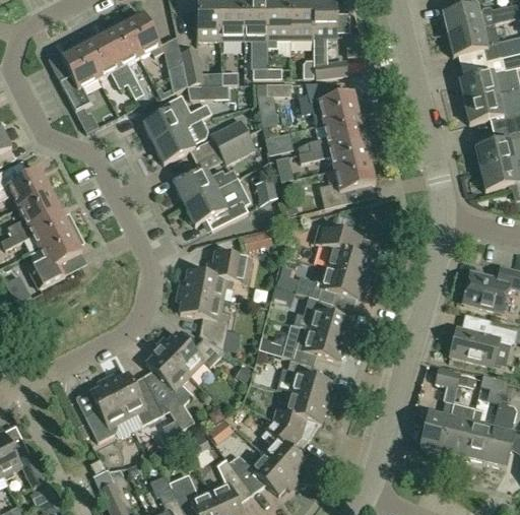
[(253,2),(243,2),(243,39),(266,39),(266,2),(264,2),(263,0),(253,0),(253,2)]
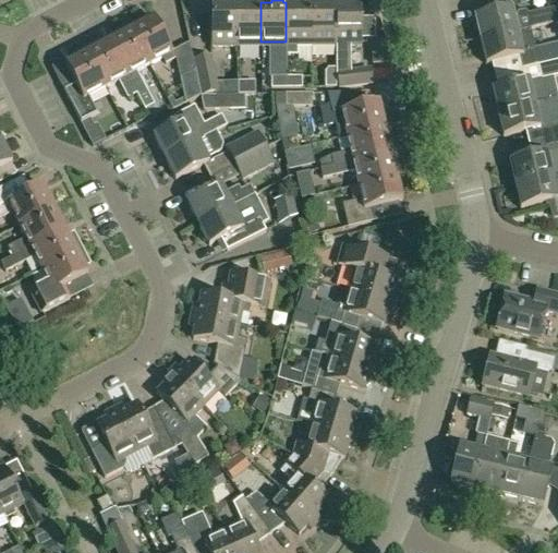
[(336,41),(336,1),(311,2),(311,41),(332,41),(336,41)]
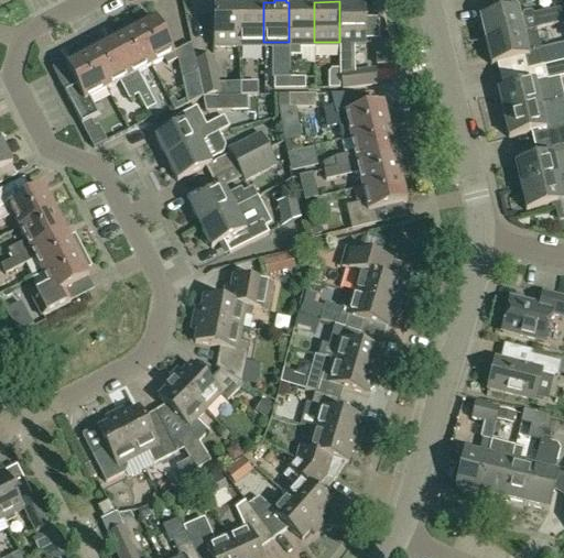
[(339,42),(339,65),(339,67),(354,66),(353,42),(365,41),(365,33),(378,33),(378,14),(365,14),(365,1),(339,1),(339,42)]
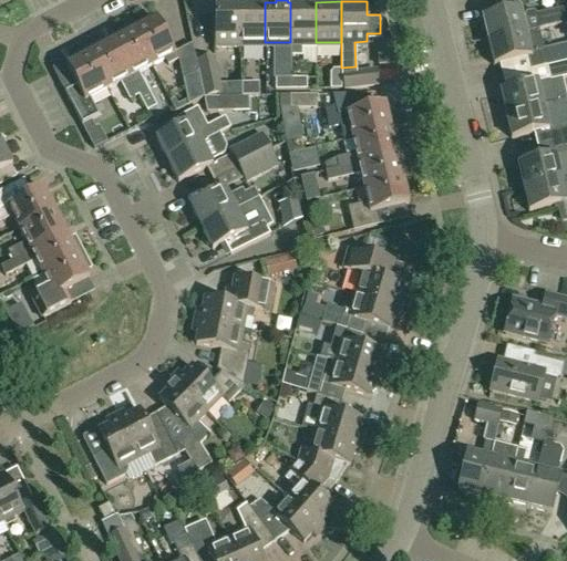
[(240,42),(240,2),(214,2),(215,42),(240,42)]
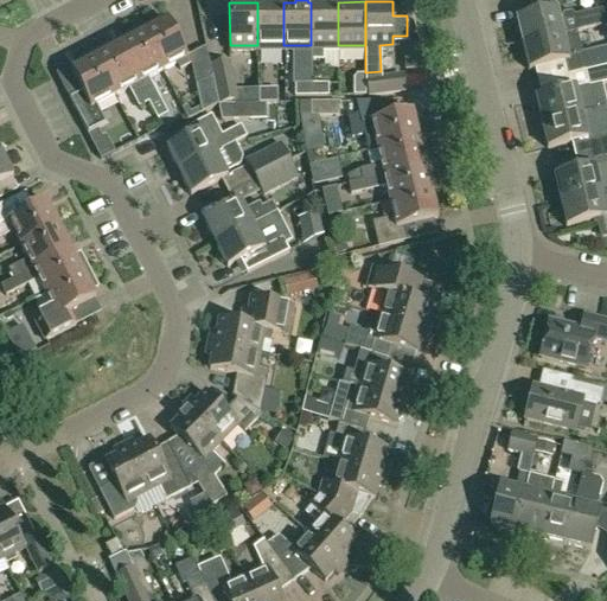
[(283,2),(257,2),(257,45),(283,45),(283,2)]
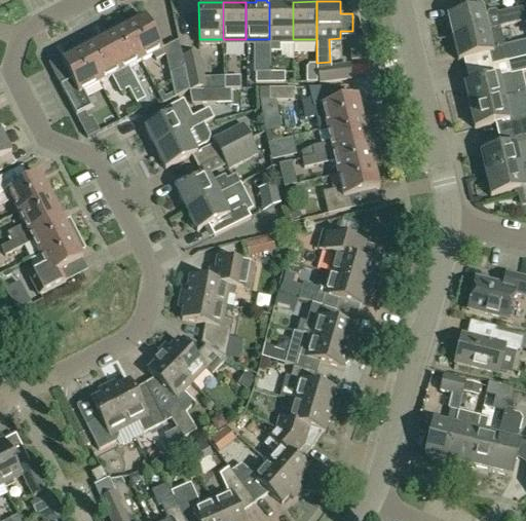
[(280,39),(293,39),(293,2),(269,2),(269,39),(269,48),(280,48),(280,39)]
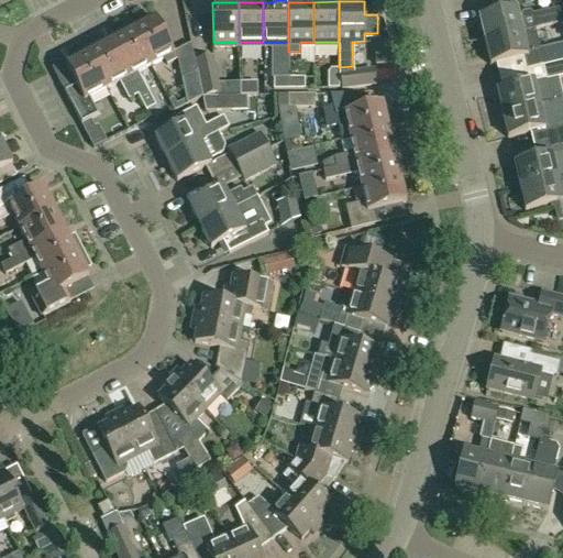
[(562,18),(562,2),(533,10),(530,7),(521,9),(521,13),(518,13),(516,4),(478,13),(484,36),(534,24),(562,18)]
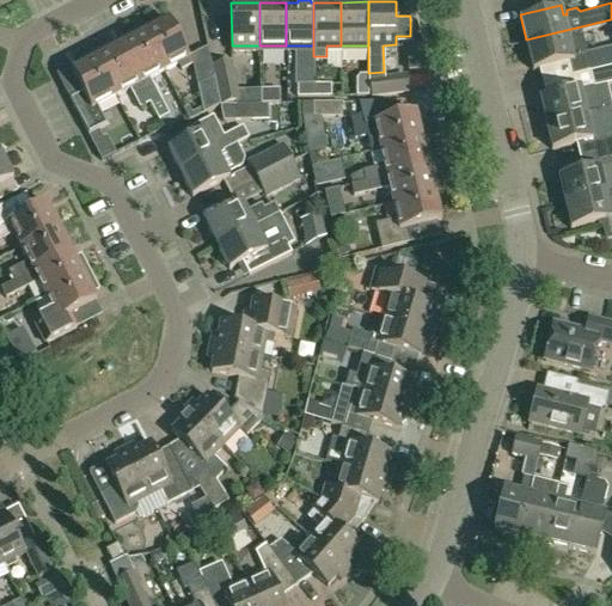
[(169,16),(144,28),(164,66),(179,57),(183,65),(193,60),(169,16)]
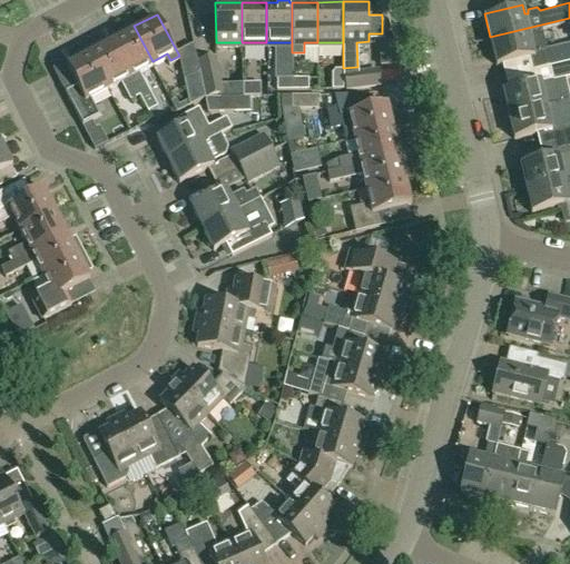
[(533,66),(537,66),(569,57),(569,38),(546,45),(541,25),(490,37),(495,61),(530,52),(533,66)]
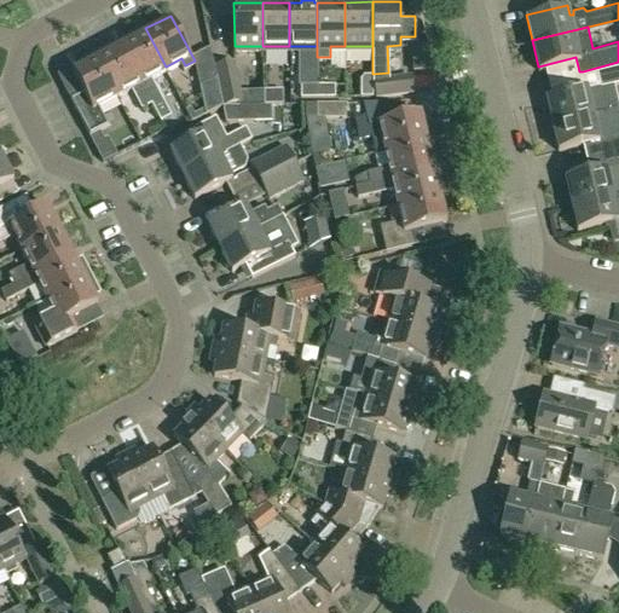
[(145,28),(121,41),(151,98),(162,93),(151,73),(166,67),(145,28)]
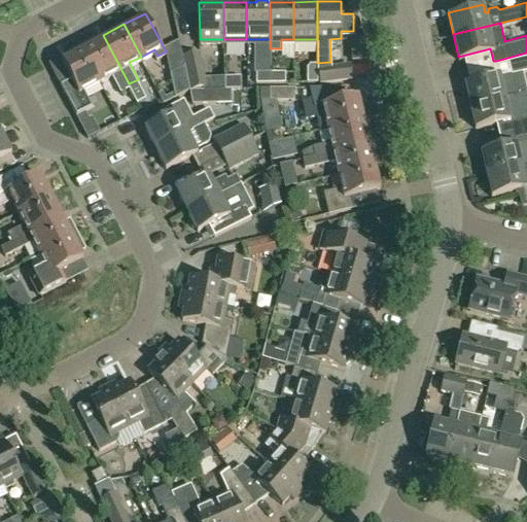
[(120,89),(129,83),(103,35),(82,45),(100,78),(111,72),(120,89)]
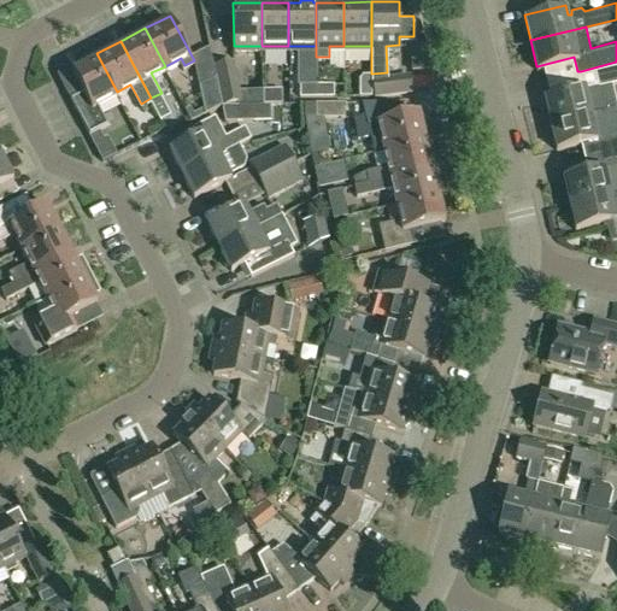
[(117,92),(97,53),(71,66),(82,86),(69,93),(88,130),(109,121),(99,101),(117,92)]
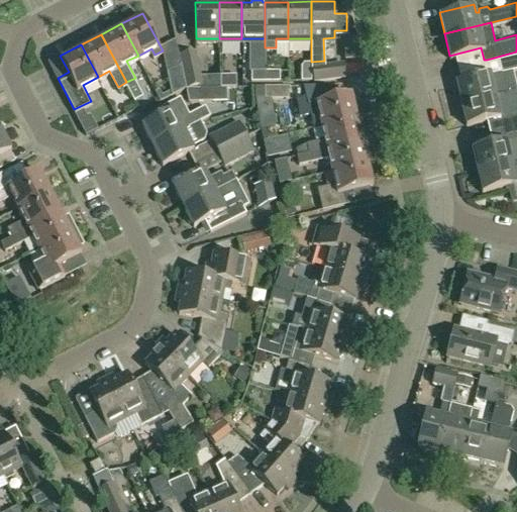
[(201,81),(194,47),(180,52),(187,84),(201,81)]
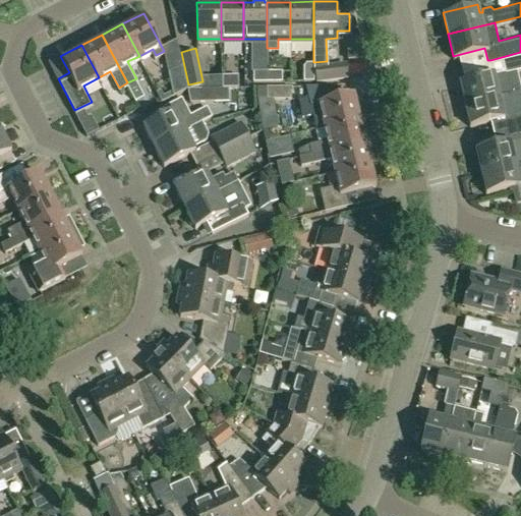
[(520,52),(490,60),(493,71),(459,79),(464,101),(520,88),(516,68),(520,66),(520,52)]
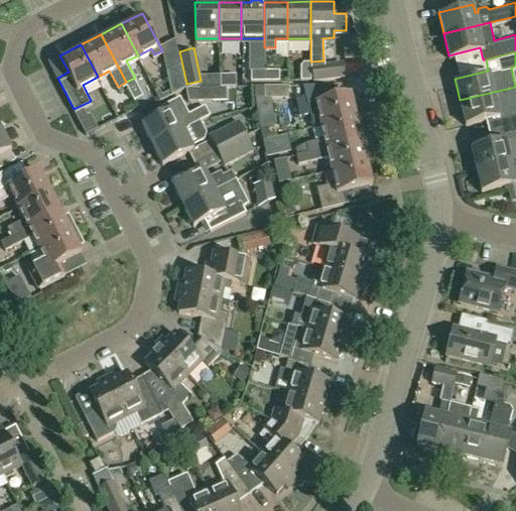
[(324,60),(310,61),(310,67),(311,67),(312,78),(344,73),(342,58),(324,60)]
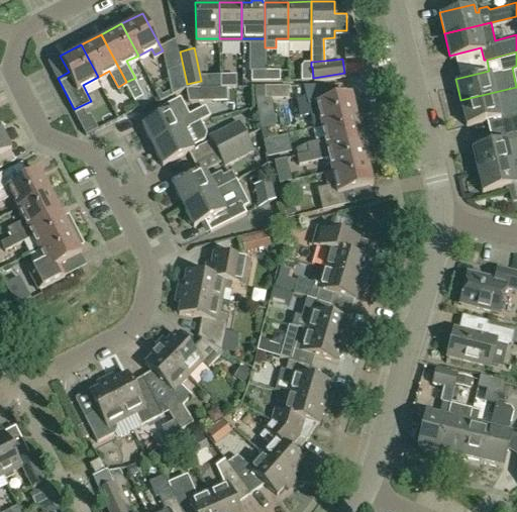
[(186,84),(182,60),(167,67),(172,91),(186,84)]
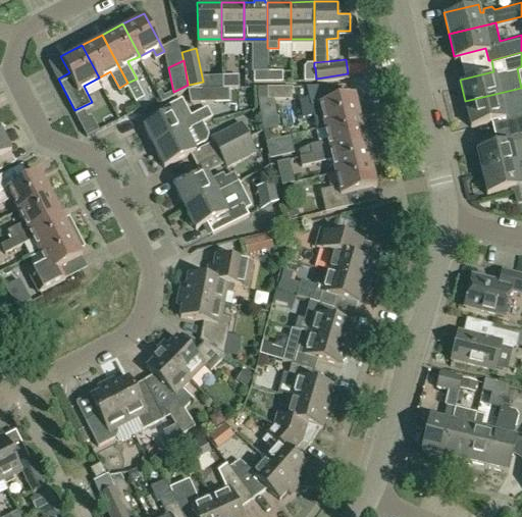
[(314,62),(314,60),(307,60),(304,64),(304,79),(314,79),(314,67),(314,62)]
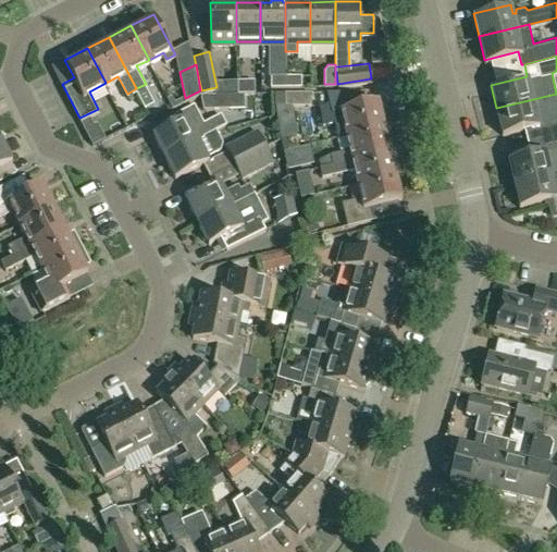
[(286,84),(286,73),(271,73),(271,85),(286,84)]
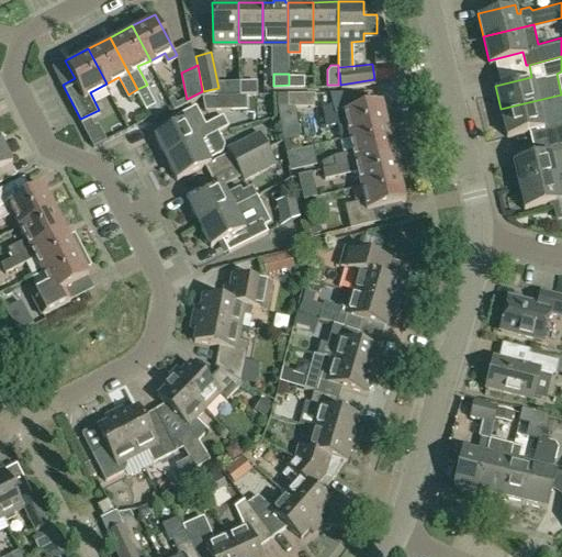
[(289,74),(289,85),(304,85),(304,74),(289,74)]
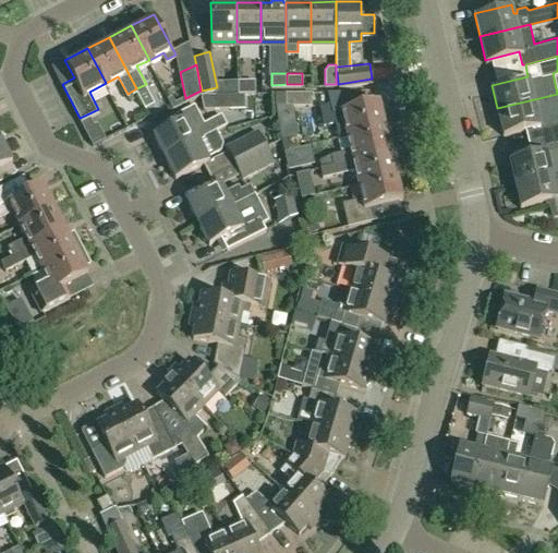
[(255,76),(238,77),(238,89),(255,89),(255,76)]
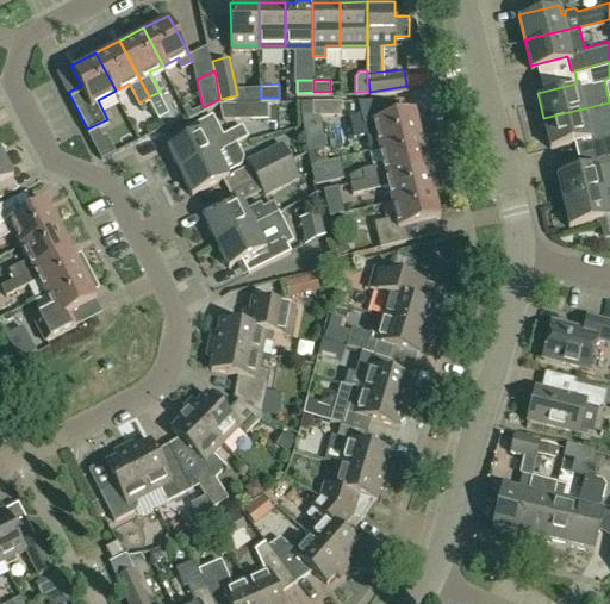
[(312,113),(341,113),(341,99),(312,99),(312,113)]
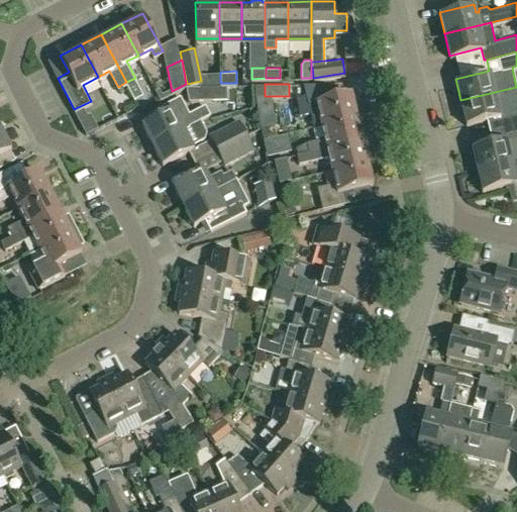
[(516,86),(516,87),(460,100),(466,122),(500,114),(498,102),(516,97),(516,86)]
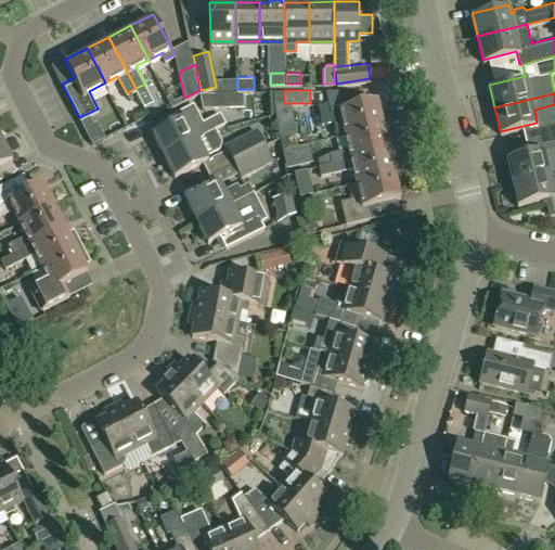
[(346,130),(383,122),(377,97),(320,110),(323,120),(341,116),(346,130)]
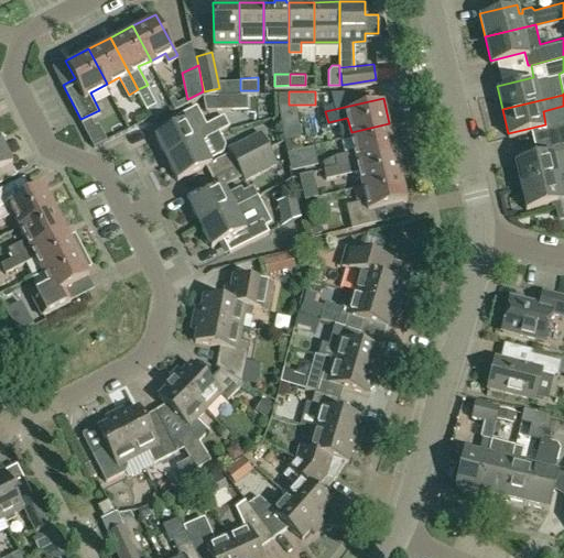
[(179,121),(155,132),(166,154),(215,129),(228,122),(224,113),(206,122),(197,104),(175,113),(179,121)]
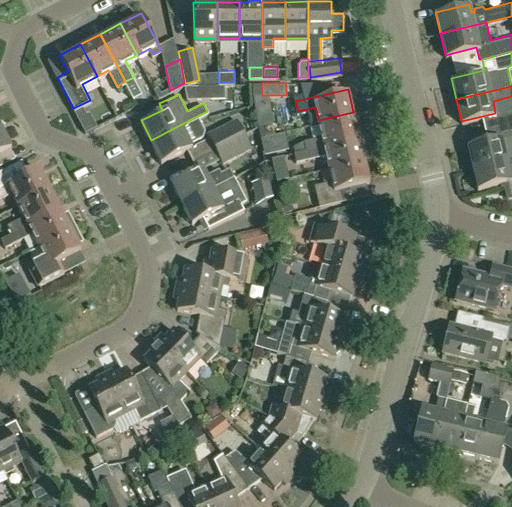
[(306,147),(358,135),(353,112),(319,120),(322,133),(304,138),(306,146),(306,147)]
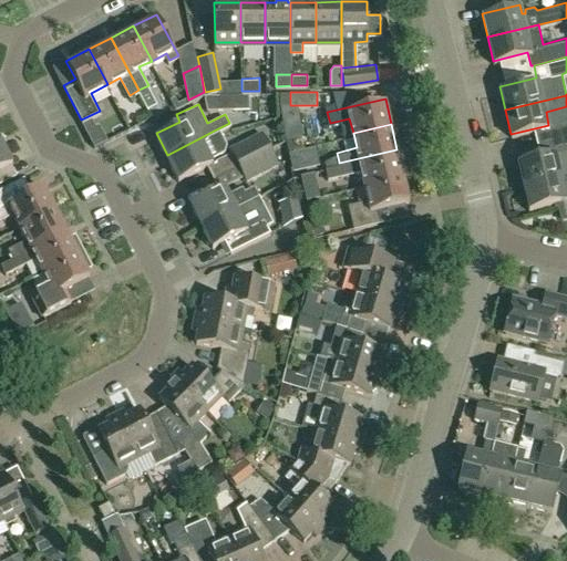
[(223,143),(216,130),(167,155),(177,177),(213,158),(210,155),(220,151),(223,143)]
